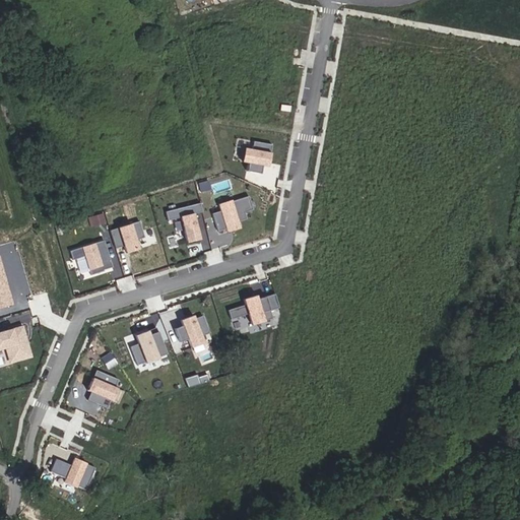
[(252,150),(244,148),(242,163),(268,168),(272,144),(253,141),(252,150)]
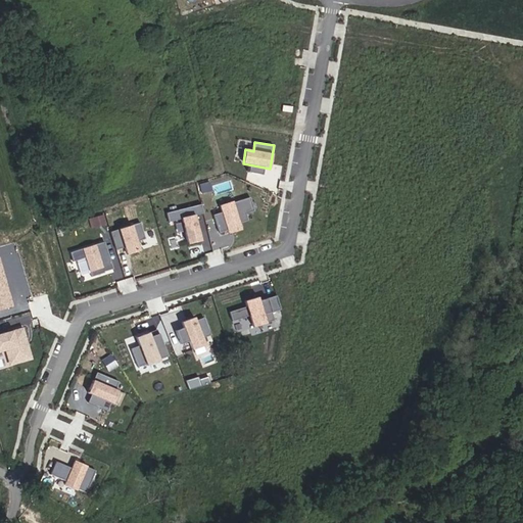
[(250,197),(219,206),(221,212),(214,215),(219,233),(226,230),(228,234),(242,229),(241,224),(249,221),(246,214),(254,211),(250,197)]
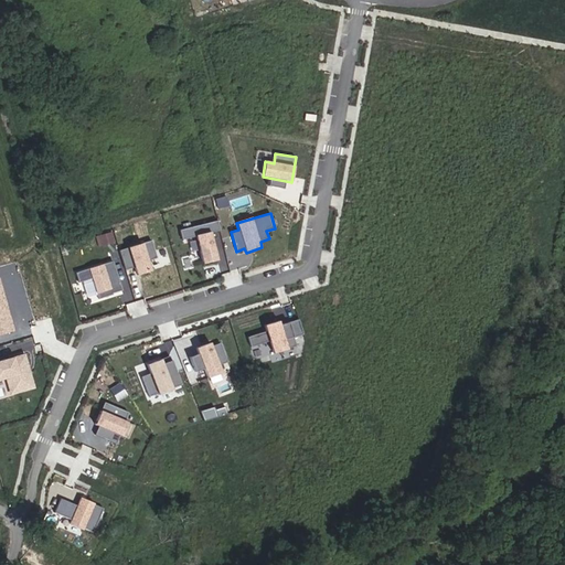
[(181,240),(195,236),(203,265),(219,260),(211,233),(221,231),(219,221),(179,230),(181,240)]
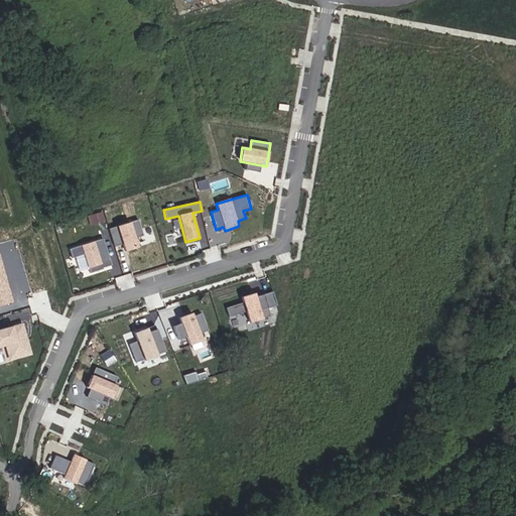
[(114,244),(121,242),(124,253),(138,248),(135,238),(143,236),(138,221),(109,230),(114,244)]
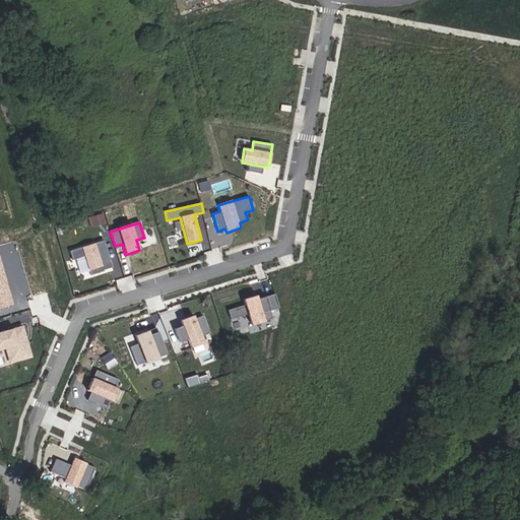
[(104,242),(70,251),(77,277),(111,268),(104,242)]
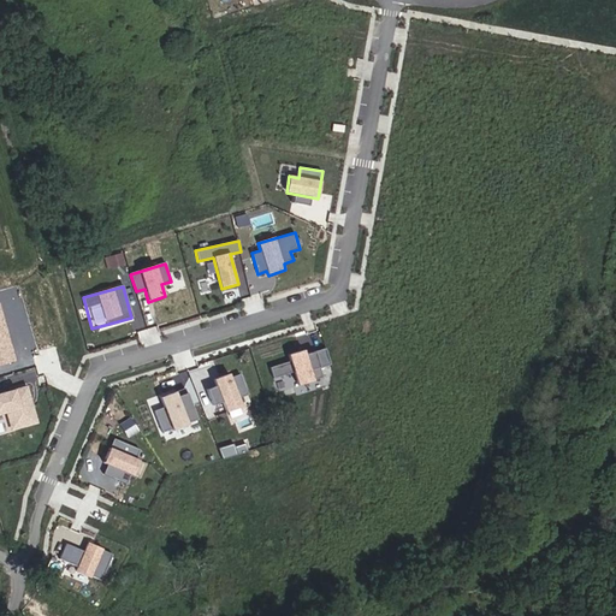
[(0,362),(15,359),(0,308),(0,362)]
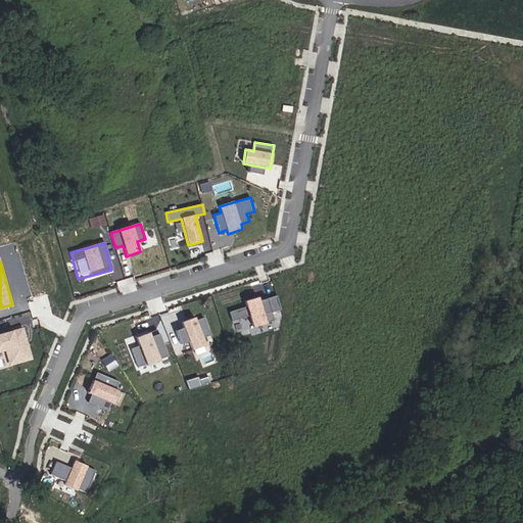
[(232,322),(249,316),(252,326),(267,321),(264,312),(277,307),(274,297),(260,301),(258,296),(244,301),(245,306),(229,312),(232,322)]
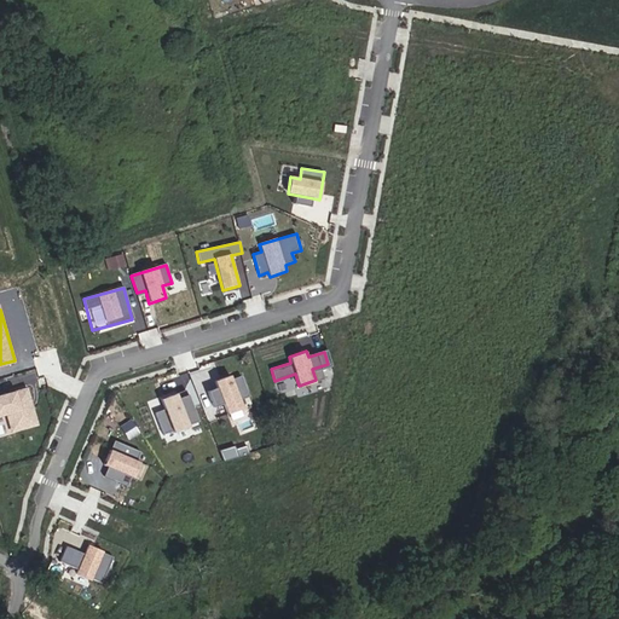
[(249,394),(242,376),(231,380),(229,375),(214,381),(217,387),(208,391),(213,406),(223,403),(226,414),(242,408),(238,398),(249,394)]
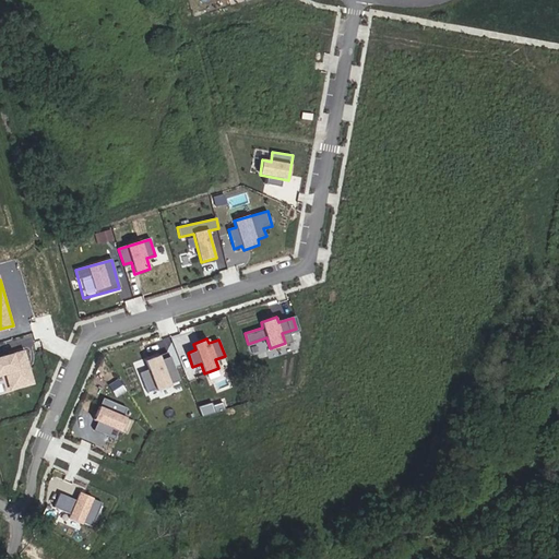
[(0,377),(6,376),(10,390),(34,383),(24,351),(0,357),(0,377)]
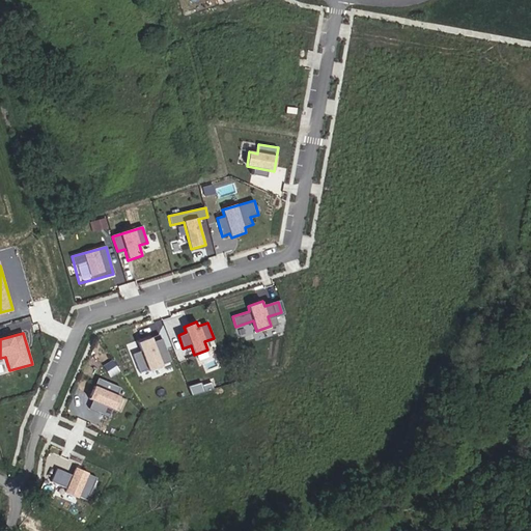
[(162,338),(152,342),(151,337),(137,342),(141,352),(133,355),(139,372),(147,369),(148,372),(163,367),(161,363),(170,360),(162,338)]
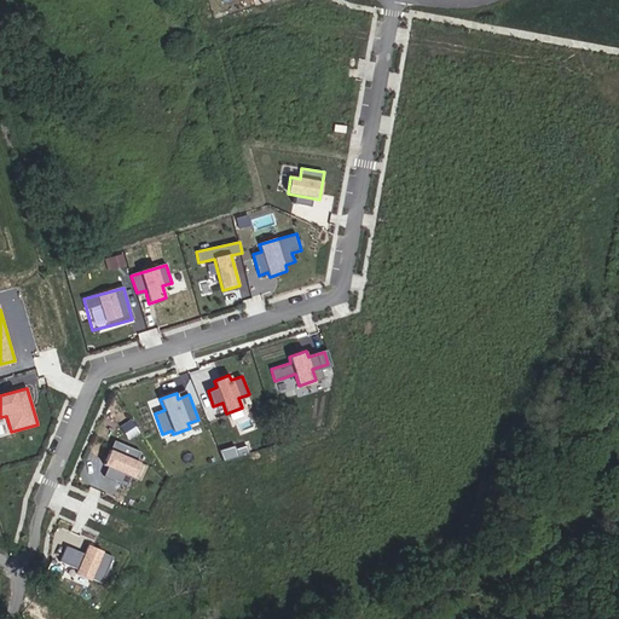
[(150,403),(154,412),(162,409),(160,399),(150,403)]
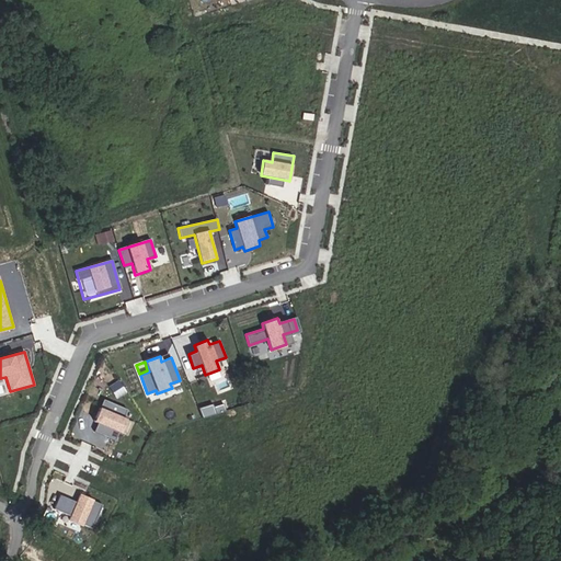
[(134,422),(123,418),(127,409),(103,399),(100,408),(99,408),(93,423),(96,424),(94,432),(110,438),(112,431),(127,436),(134,422)]
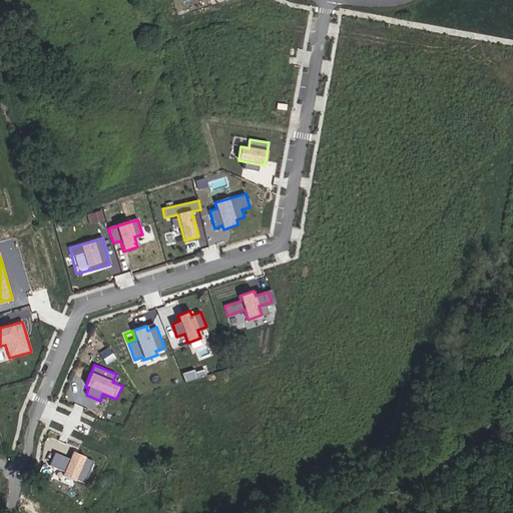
[(85,483),(93,463),(84,459),(85,456),(73,451),(69,460),(55,453),(49,465),(64,472),(61,477),(74,482),(75,479),(85,483)]
